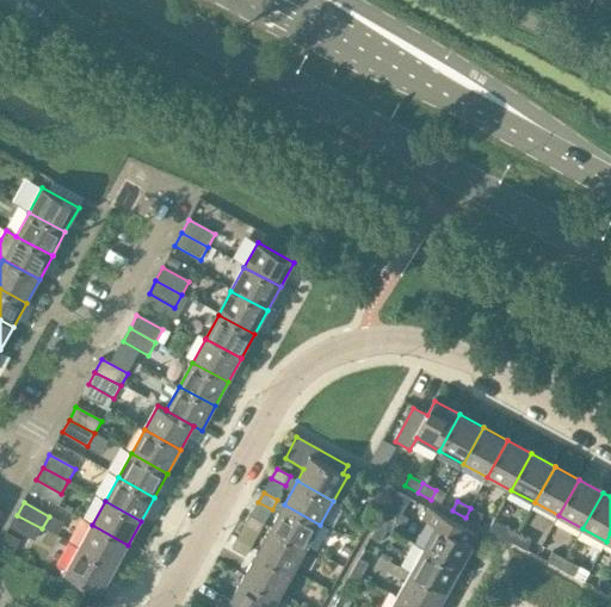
[(271,528),(307,549),(320,525),(284,505),(271,528)]
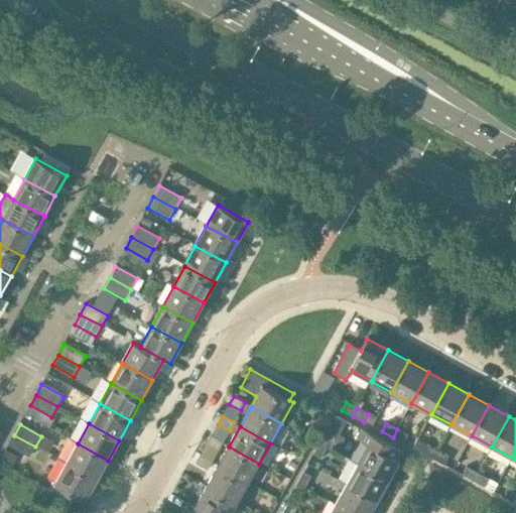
[(393,437),(404,443),(408,436),(397,429),(393,437)]
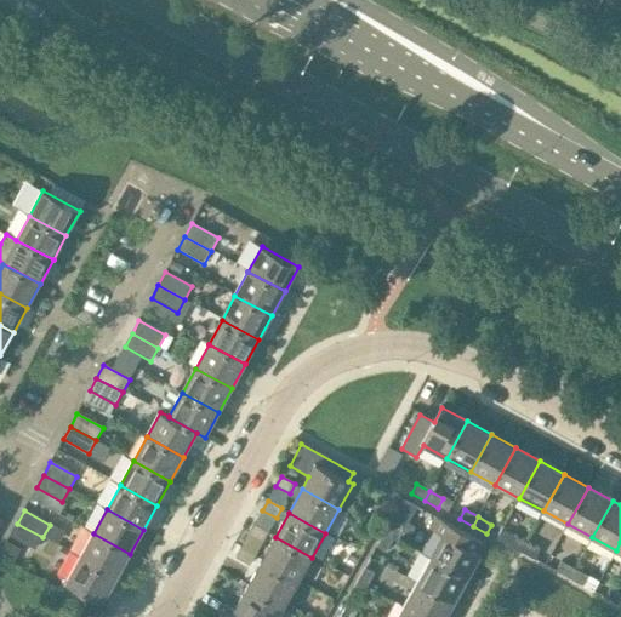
[(431,559),(467,580),(482,554),(479,554),(484,544),(437,518),(431,529),(444,536),(431,559)]
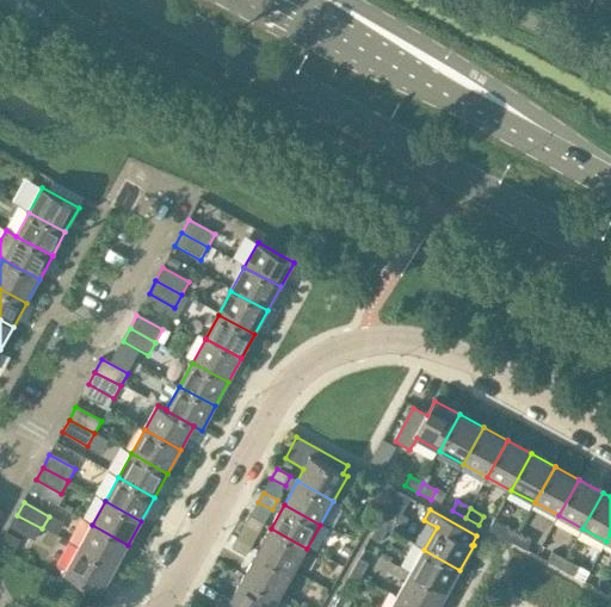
[(378,526),(388,531),(395,518),(386,512),(378,526)]
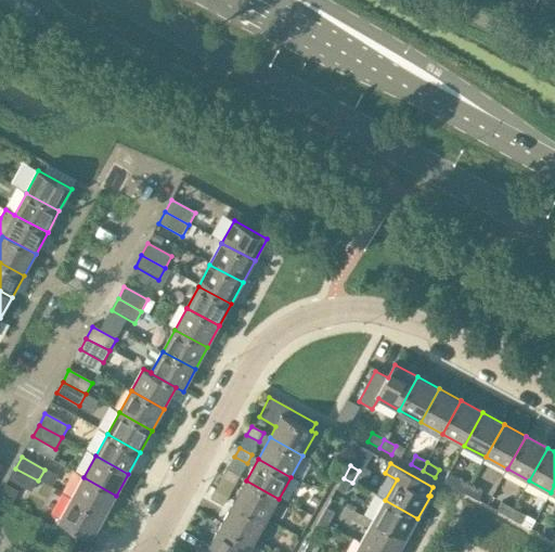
[(9,479),(31,492),(38,480),(15,469),(9,479)]
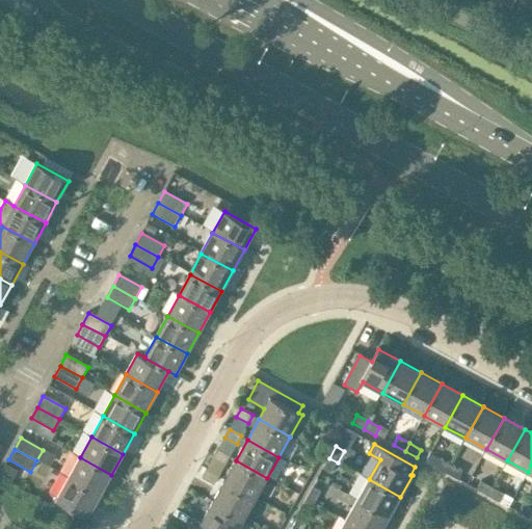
[(213,458),(225,465),(230,456),(218,450),(213,458)]
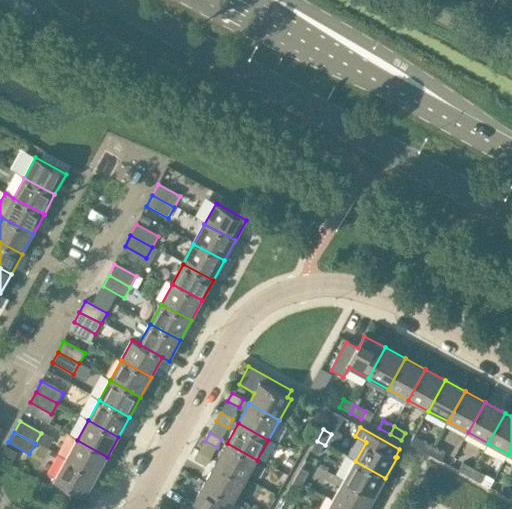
[(66,460),(96,477),(107,457),(77,440),(66,460)]
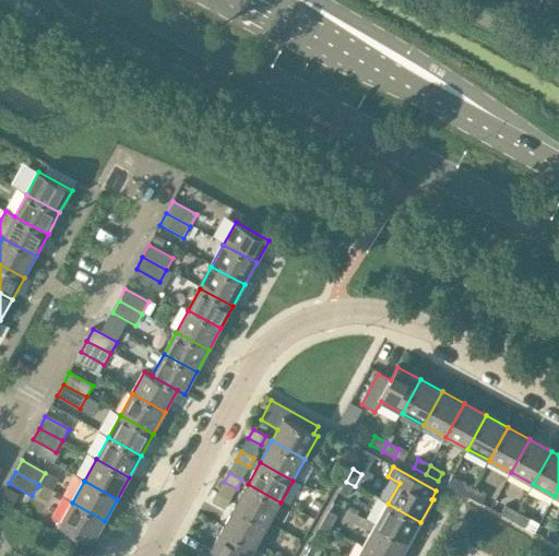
[(340,494),(348,498),(355,486),(346,482),(340,494)]
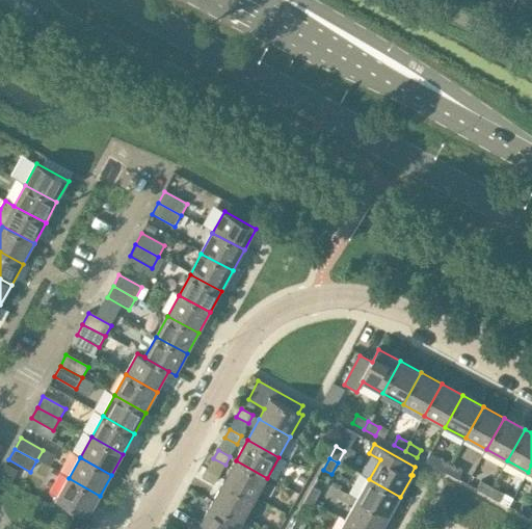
[(435,468),(447,474),(451,466),(440,459),(435,468)]
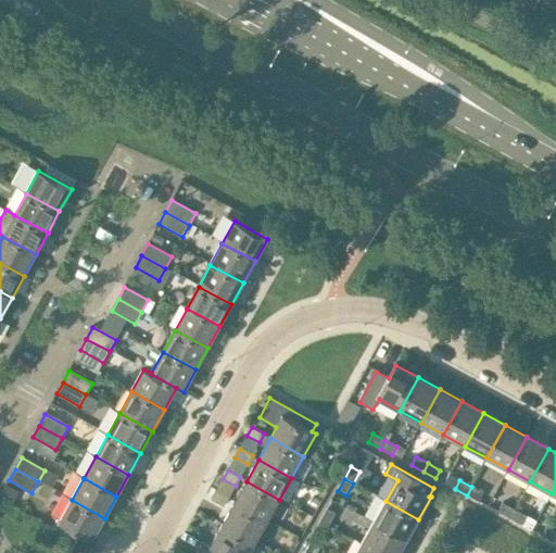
[(235,503),(267,522),(279,500),(247,481),(235,503)]
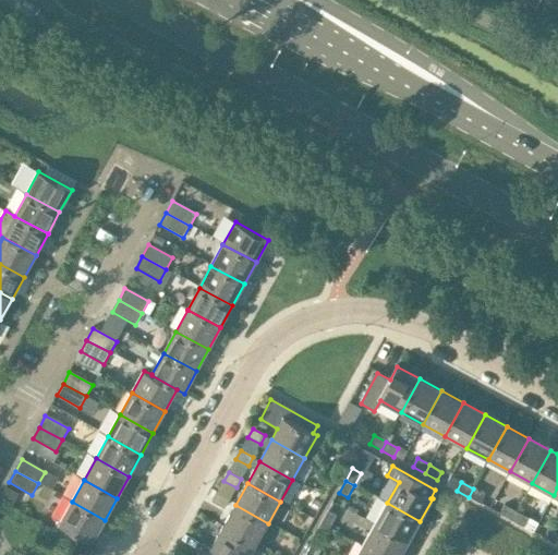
[(469,497),(481,504),(485,495),(473,489),(469,497)]
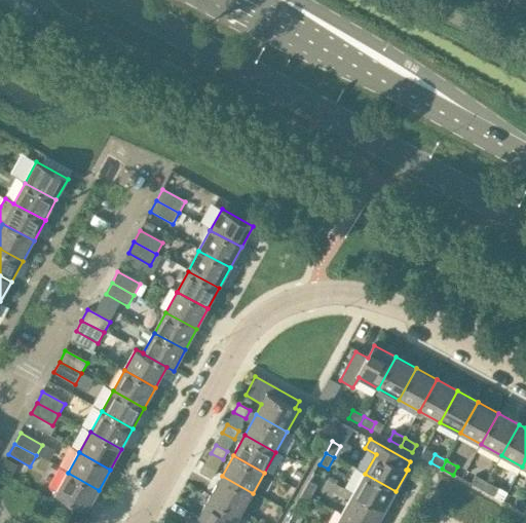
[(199,474),(212,480),(216,472),(204,465),(199,474)]
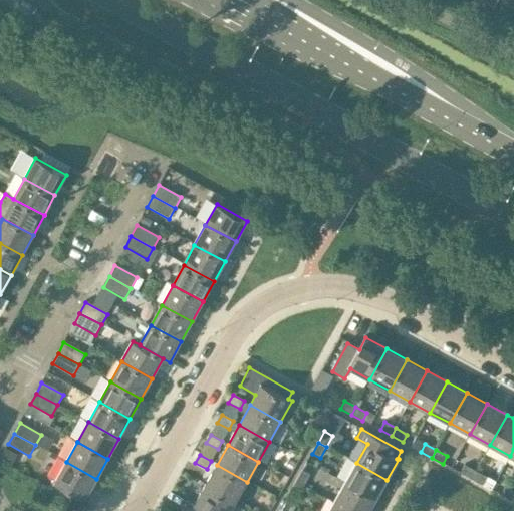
[(55,483),(85,500),(96,479),(66,462),(55,483)]
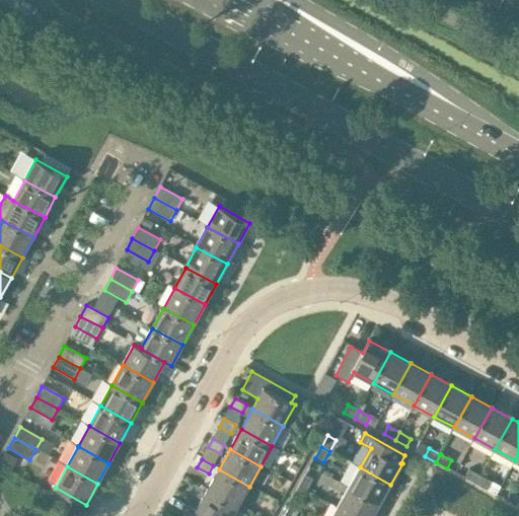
[(349,489),(379,505),(390,485),(360,467),(349,489)]
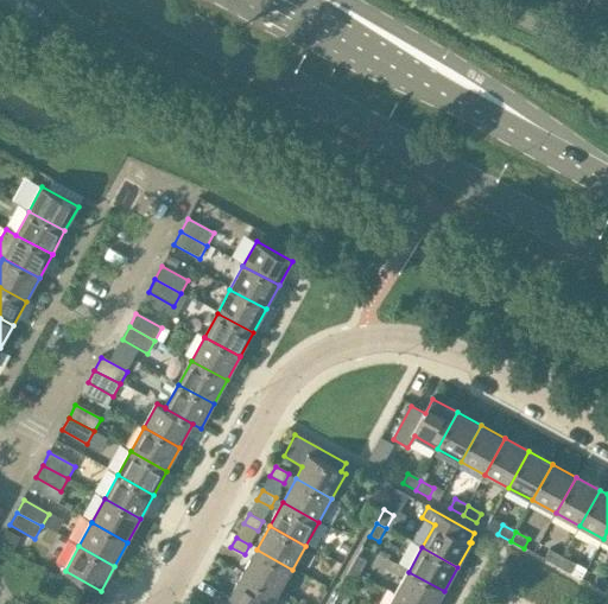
[(244,573),(279,593),(292,570),(257,550),(244,573)]
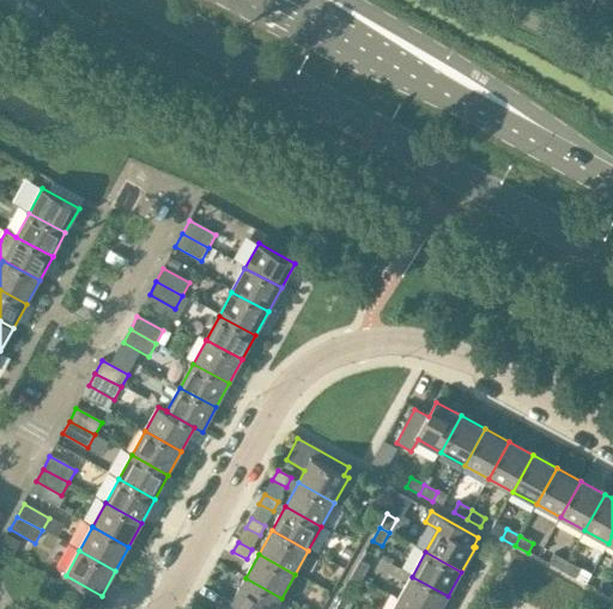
[(550,565),(563,572),(568,562),(554,555),(550,565)]
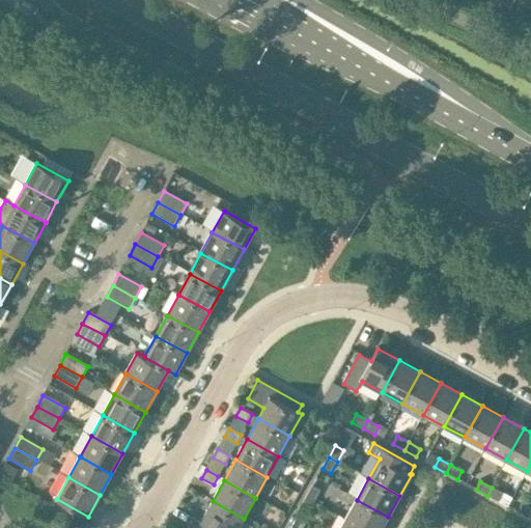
[(306,499),(314,503),(320,492),(312,487),(306,499)]
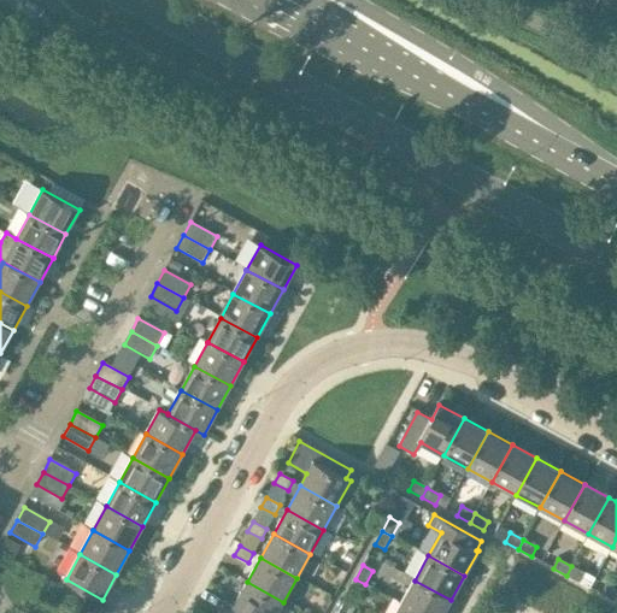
[(566,576),(580,583),(585,573),(571,566),(566,576)]
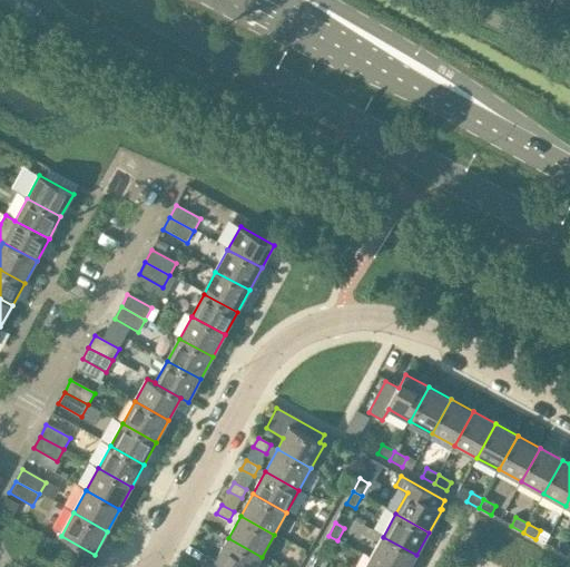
[(322,548),(331,553),(337,540),(328,536),(322,548)]
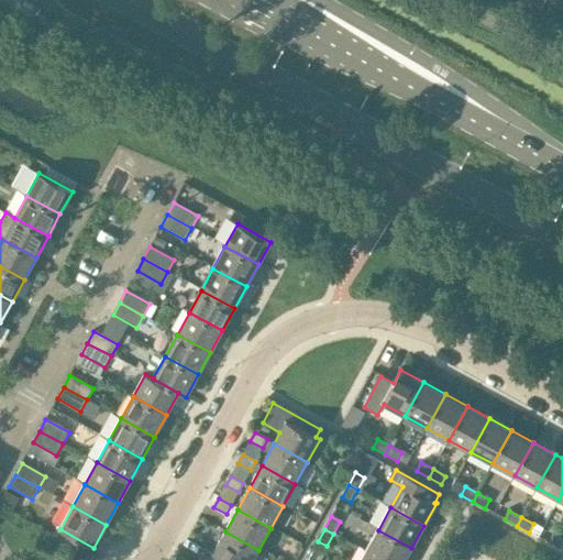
[(366,551),(381,559),(405,559),(411,548),(378,530),(366,551)]
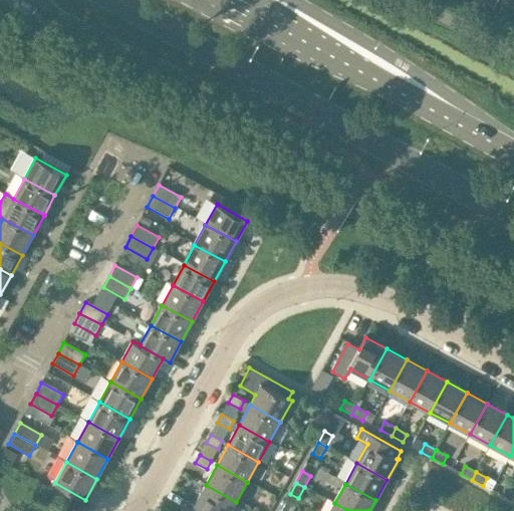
[(231,510),(236,502),(206,485),(195,506),(186,501),(181,510),(231,510)]
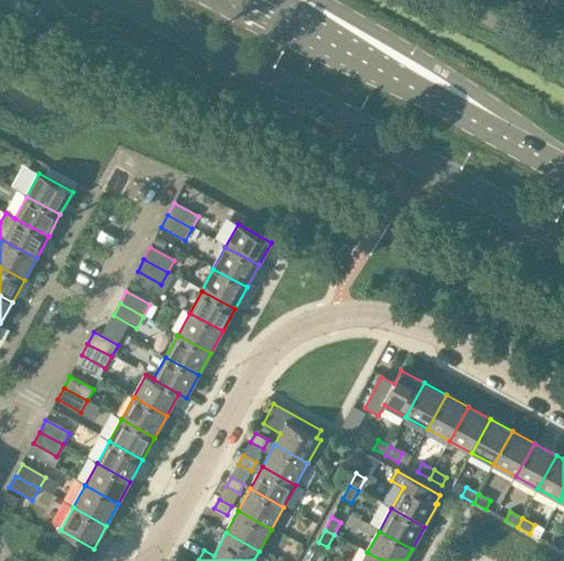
[(550,545),(562,551),(563,546),(563,540),(554,536),(550,545)]
